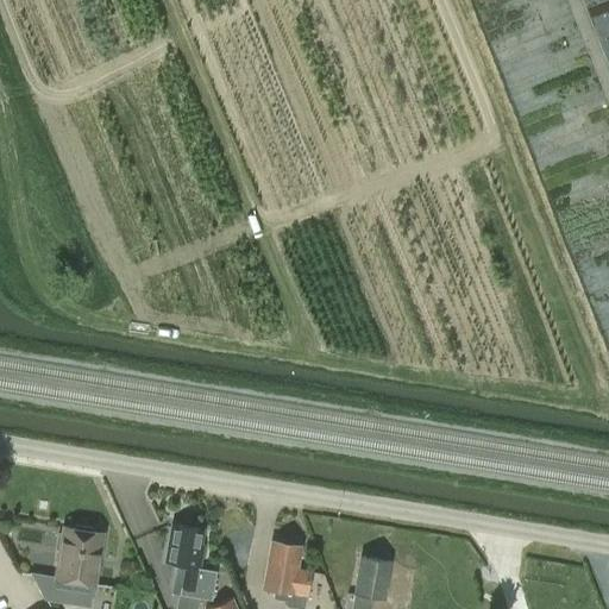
[(55,575),(33,571),(49,600),(89,607),(93,584),(102,532),(90,531),(90,526),(75,523),(73,527),(63,526),(62,532),(57,533),(56,548),(60,551),(55,575)]
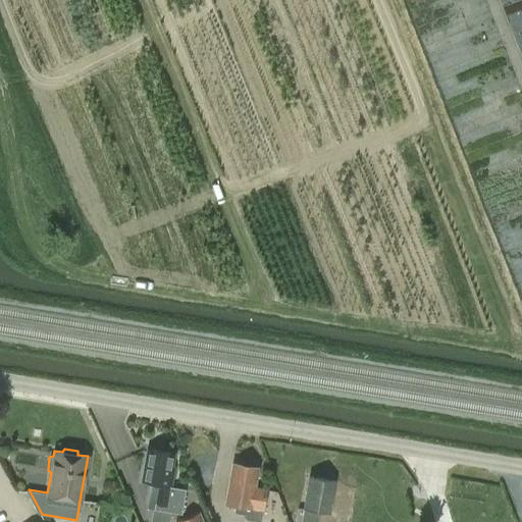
[(159,483),(155,503),(151,521),(159,521),(168,521),(170,512),(181,514),(186,489),(170,486),(174,467),(171,467),(174,454),(148,449),(142,480),(159,483)]
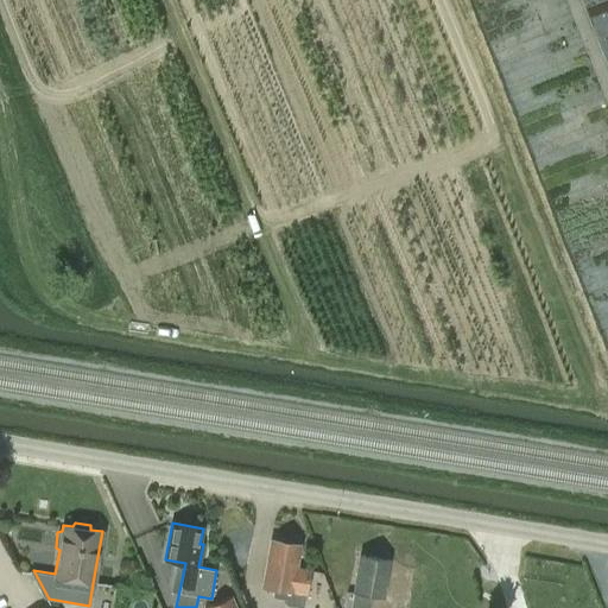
[(310,571),(297,569),(301,545),(271,540),(263,587),(305,595),(310,571)]
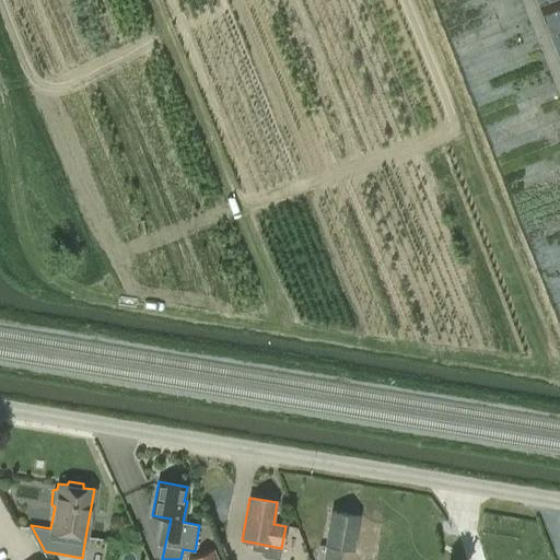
[(340,559),(343,548),(353,549),(359,516),(331,511),(325,546),(321,545),(317,559),(340,559)]
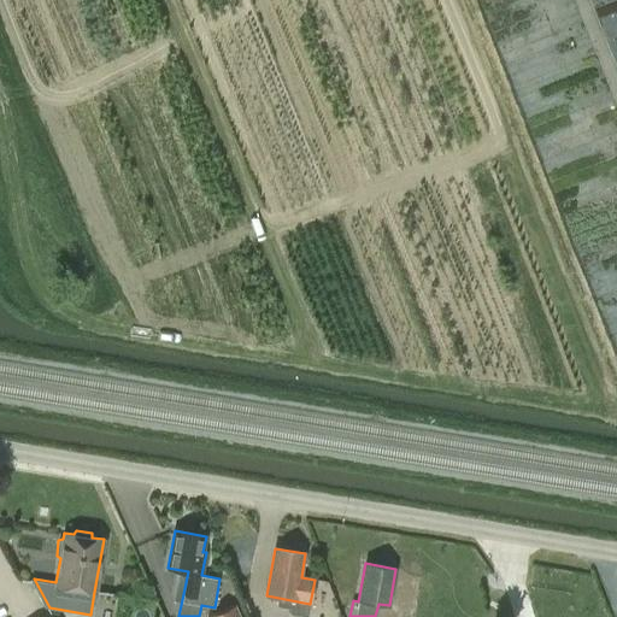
[(240,616),(235,605),(206,616),(205,616),(240,616)]
